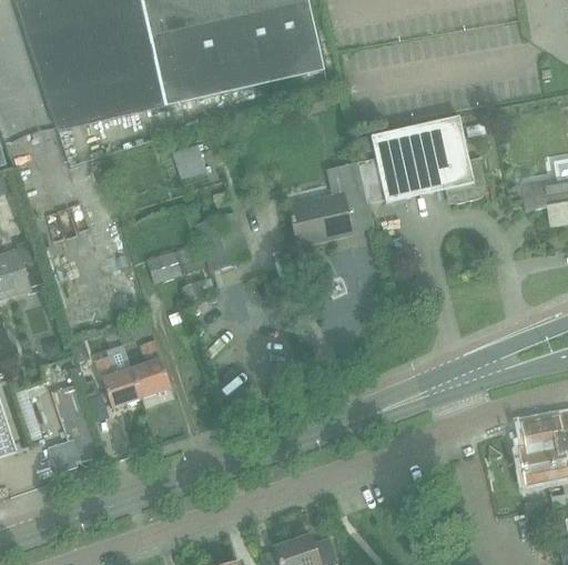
[(141,0),(165,106),(324,70),(307,0),(141,0)]
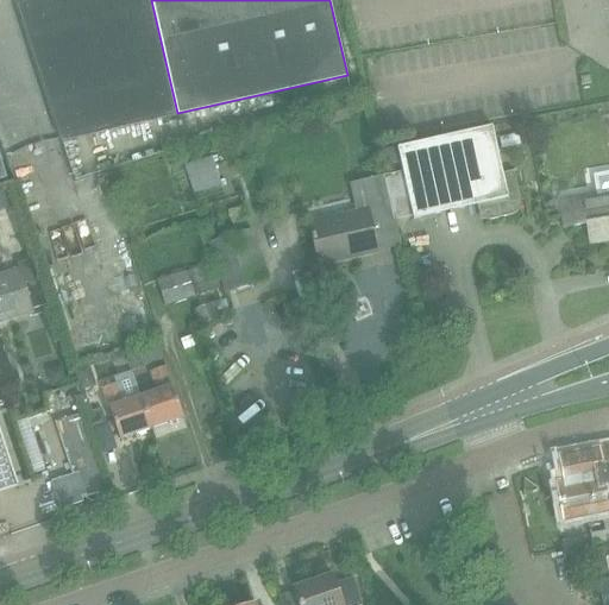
[(397,145),(399,152),(380,156),(383,174),(394,218),(412,214),(413,216),(477,202),(478,207),(479,207),(487,210),(488,216),(483,218),(483,219),(509,213),(512,212),(515,210),(515,209),(518,208),(518,207),(519,206),(519,205),(520,202),(520,201),(520,200),(520,199),(520,197),(513,164),(501,168),(491,124),(397,145)]
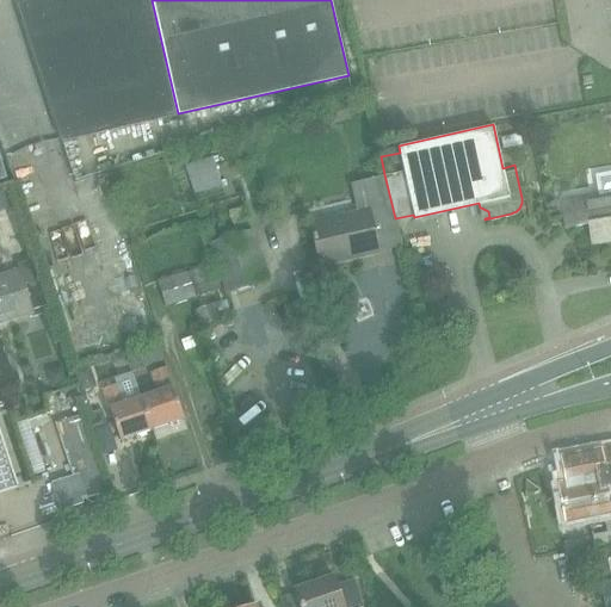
[(532,135),(537,165),(600,156),(599,143),(610,141),(610,127),(610,124),(532,135)]
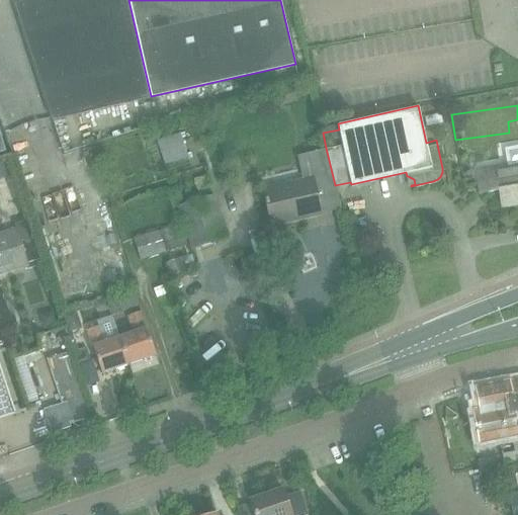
[(480,176),(482,190),(498,188),(501,201),(517,198),(517,143),(504,147),(507,165),(485,169),(480,176)]
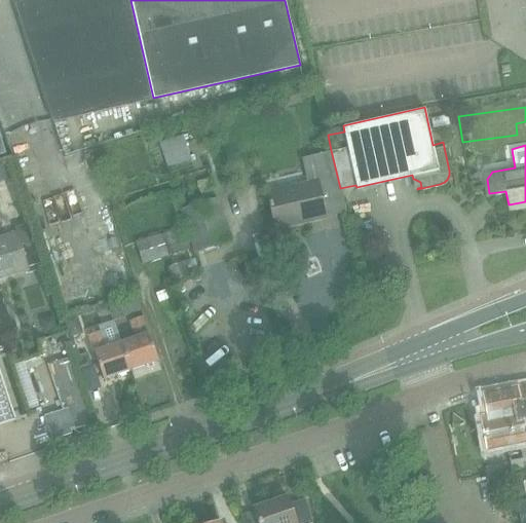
[(345,211),(340,188),(331,150),(301,157),(307,182),(267,191),(270,201),(269,201),(270,207),(271,207),(275,223),(305,216),(306,220),(324,216),(318,191),(338,187),(344,211),(345,211)]
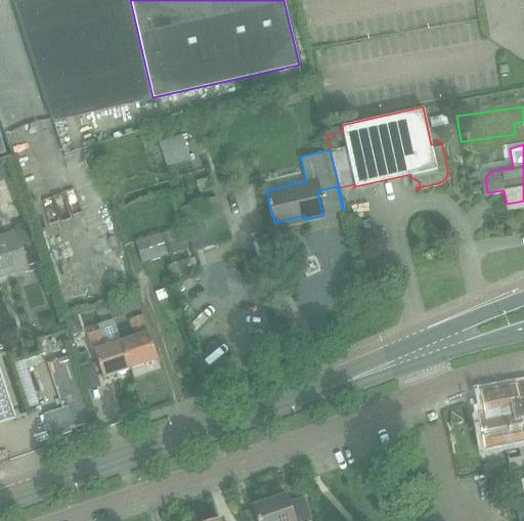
[(214,194),(179,208),(194,251),(229,237),(214,194)]
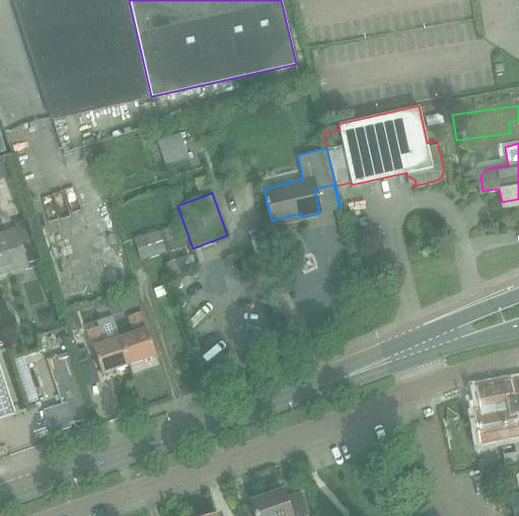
[(0,271),(26,263),(28,267),(43,263),(28,218),(12,223),(14,229),(0,233),(0,271)]
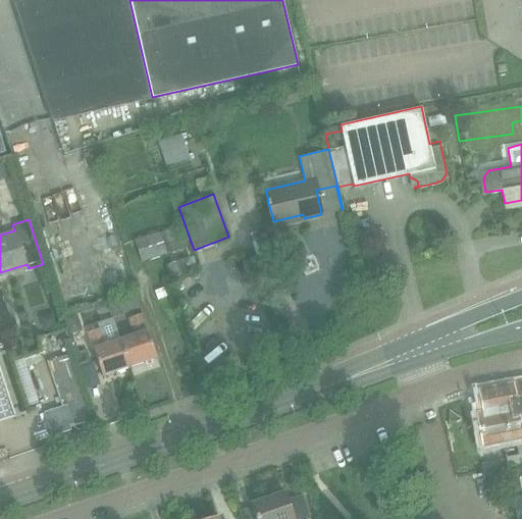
[(159,234),(136,241),(142,262),(166,255),(159,234)]
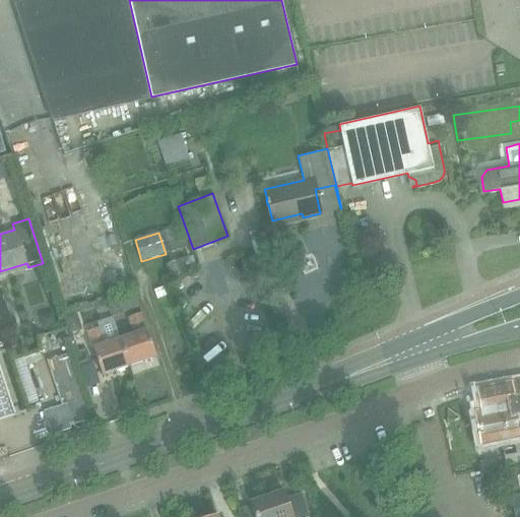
[(107,298),(112,312),(139,304),(134,289),(107,298)]
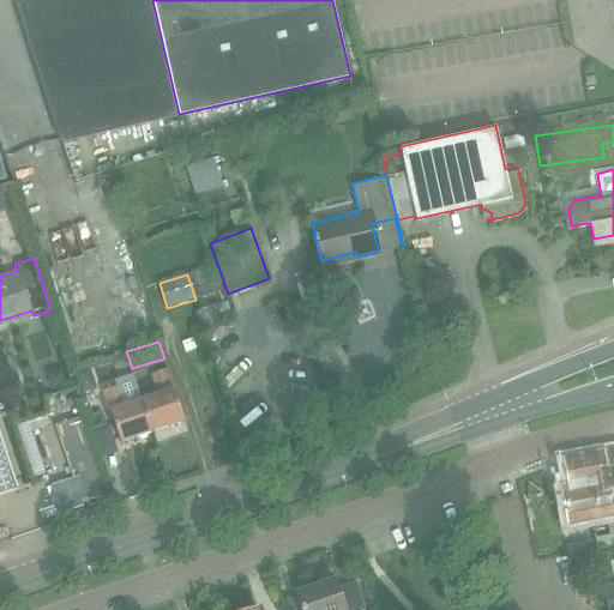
[(158,392),(142,398),(152,429),(184,418),(166,367),(151,372),(158,392)]
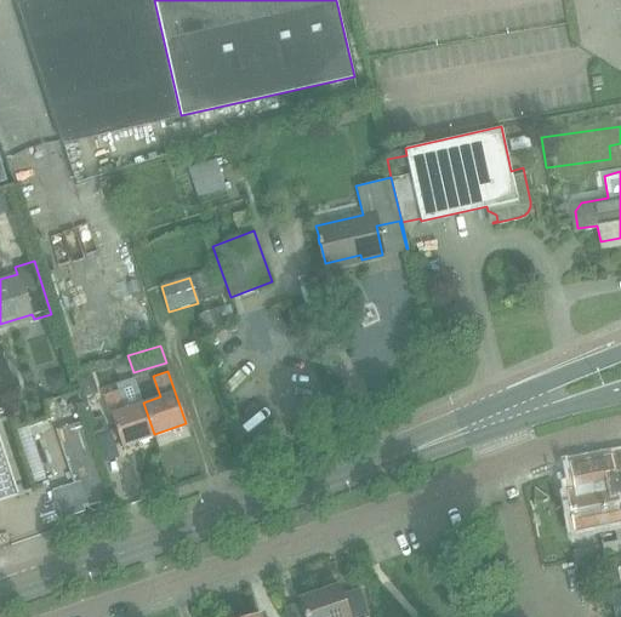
[(120,387),(103,393),(114,422),(121,445),(154,434),(143,403),(134,376),(118,382),(120,387)]
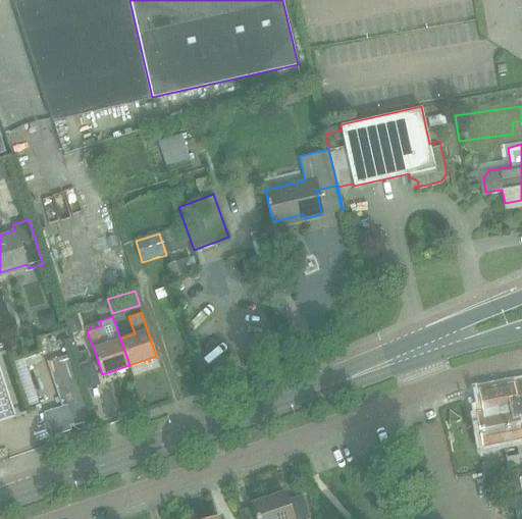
[(25,383),(42,376),(28,343),(11,350),(25,383)]
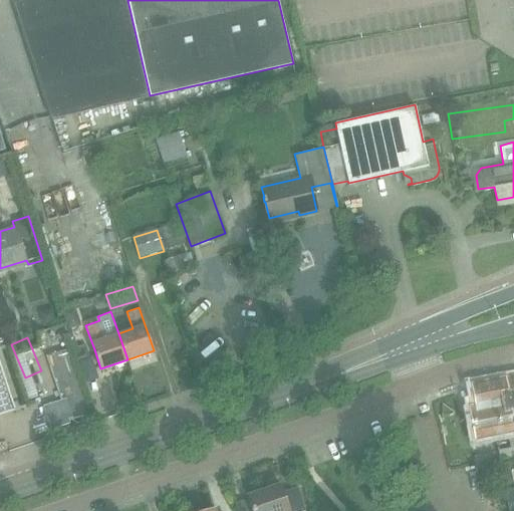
[(0,413),(15,409),(0,361),(0,413)]
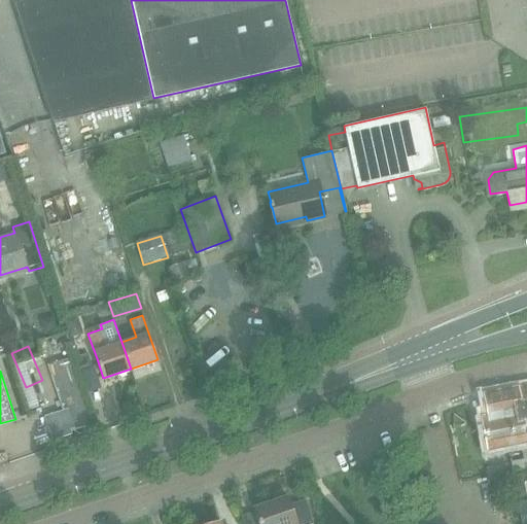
[(526,383),(482,392),(486,414),(480,415),(486,450),(506,446),(526,442),(526,383)]
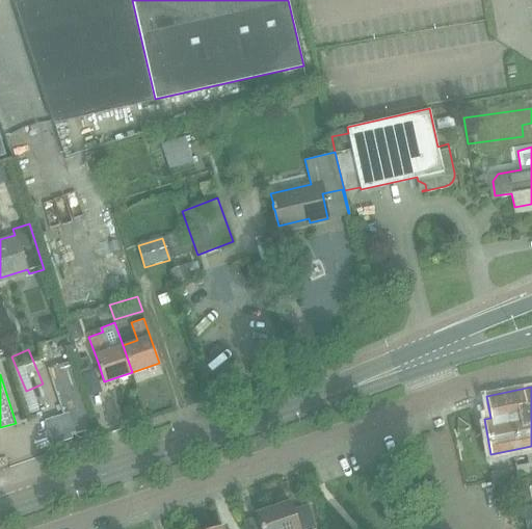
[(246,528),(316,528),(308,502),(292,507),(290,501),(285,502),(285,501),(277,503),(278,504),(256,511),(257,513),(243,519),(246,528)]
